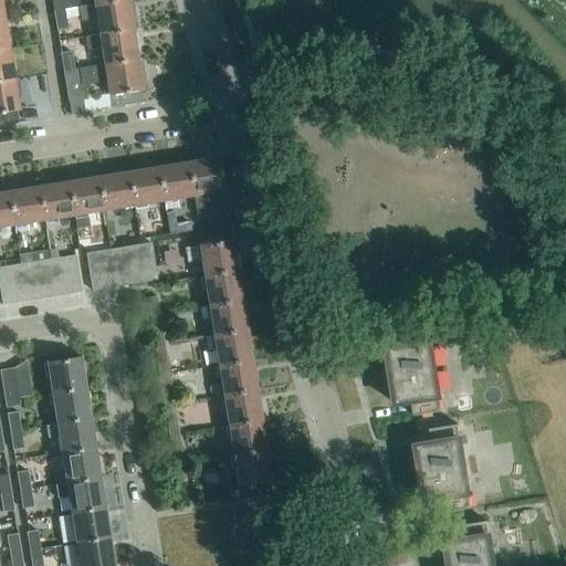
[(64,9),(63,0),(51,0),(53,11),(64,9)]
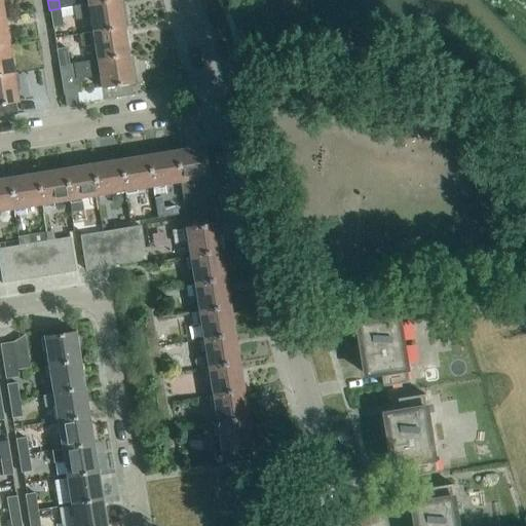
[(124,27),(119,0),(112,0),(87,4),(73,6),(75,20),(89,17),(91,32),(124,27)]
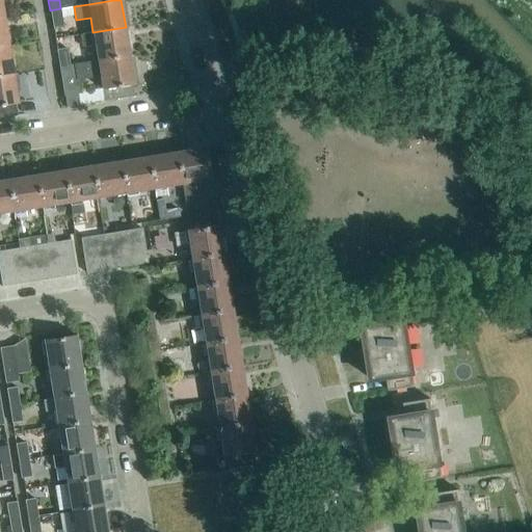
[(63,26),(60,8),(50,10),(53,28),(63,26)]
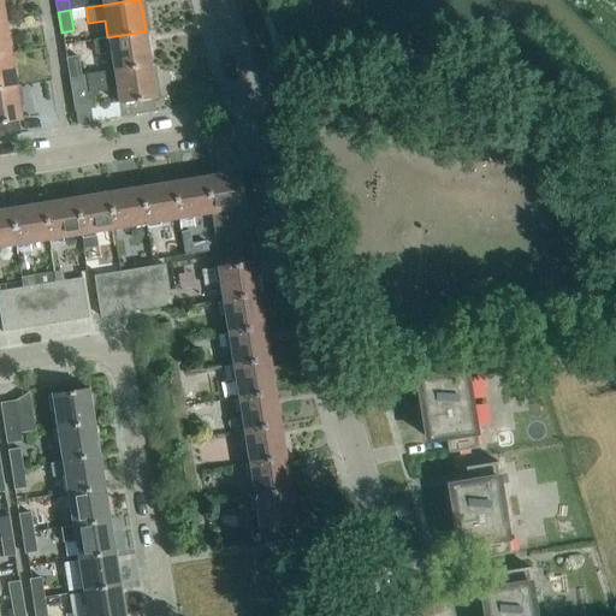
[(0,54),(11,53),(6,21),(0,21),(0,54)]
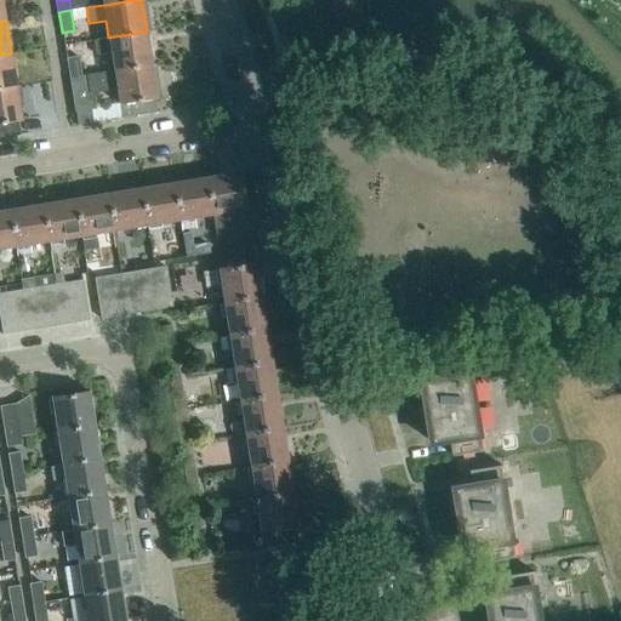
[(152,64),(147,32),(108,38),(93,40),(96,55),(110,52),(114,69),(114,70),(152,64)]
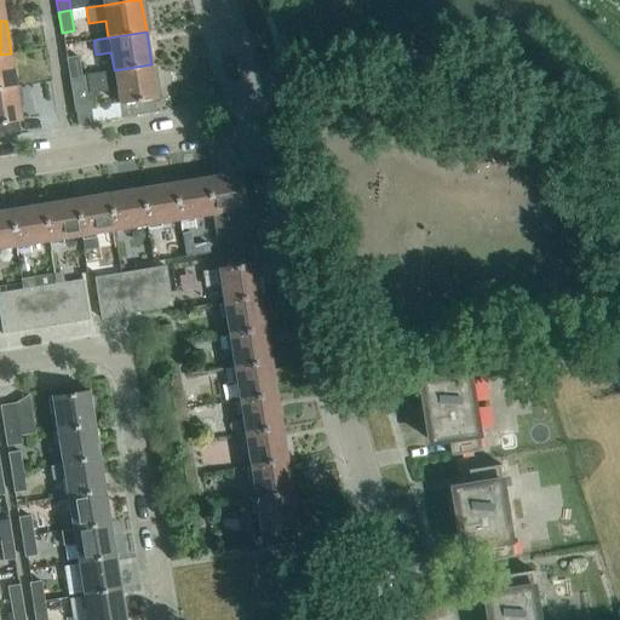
[(0,89),(16,86),(11,53),(0,55),(0,89)]
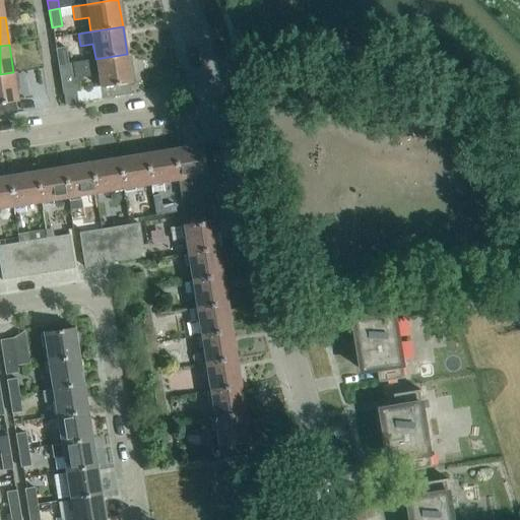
[(68,63),(65,47),(55,49),(58,65),(68,63)]
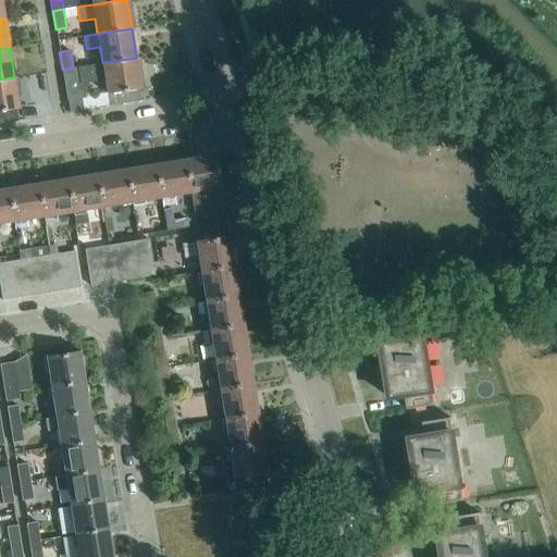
[(77,67),(73,67),(62,70),(67,100),(82,98),(83,97),(81,84),(104,81),(107,94),(109,106),(139,100),(137,88),(141,88),(136,58),(102,63),(102,62),(77,66),(77,67)]
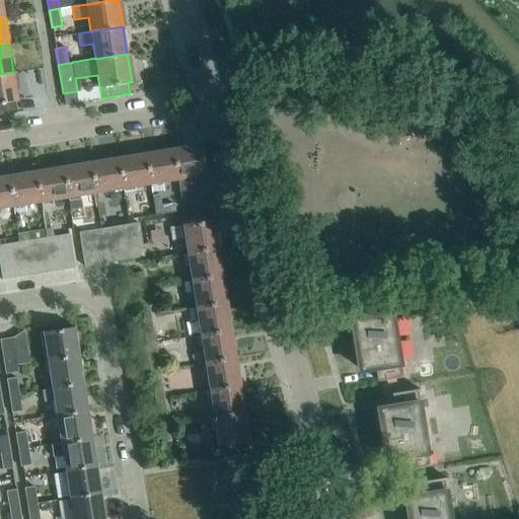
[(0,102),(18,100),(13,72),(0,74),(0,102)]
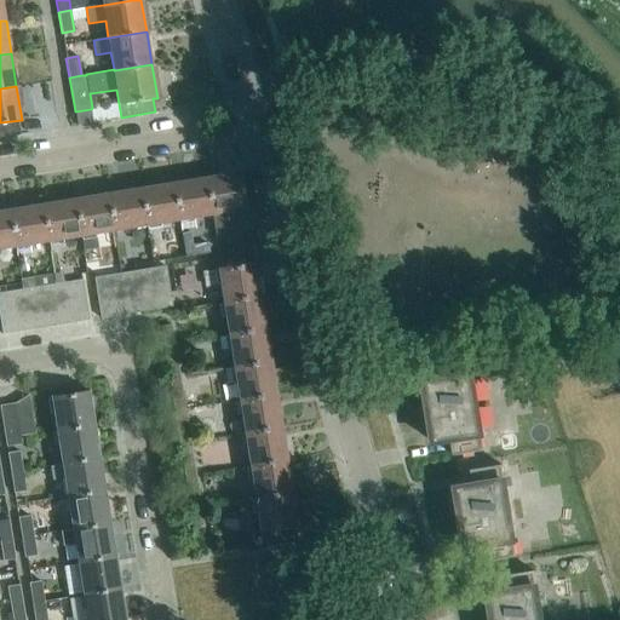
[(206,177),(212,214),(214,234),(229,231),(227,212),(245,208),(240,172),(206,177)]
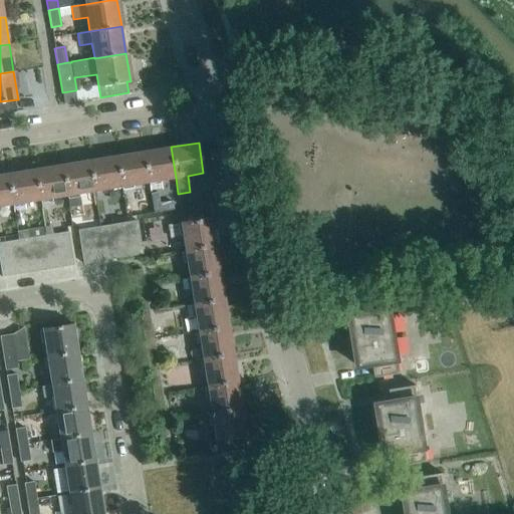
[(176,178),(171,148),(144,152),(149,182),(176,178)]
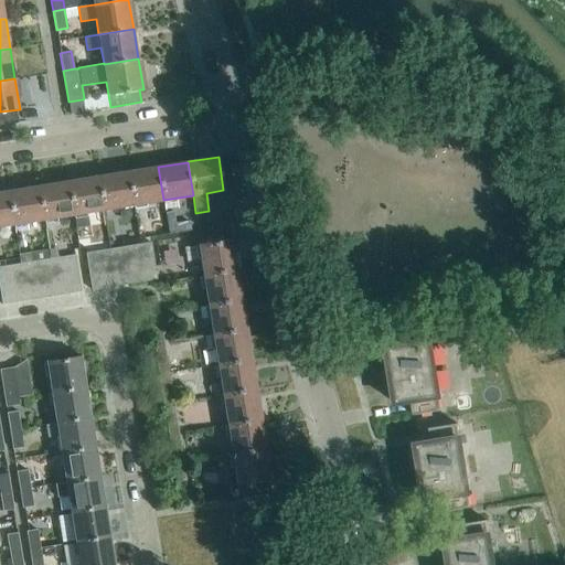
[(163,200),(158,167),(128,171),(134,204),(163,200)]
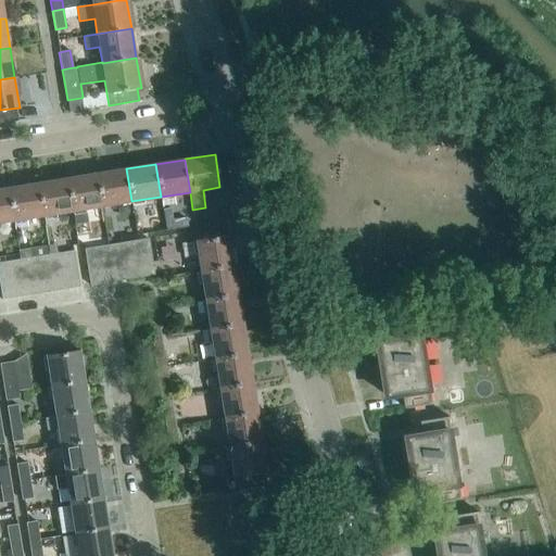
[(131,201),(126,168),(97,174),(102,206),(131,201)]
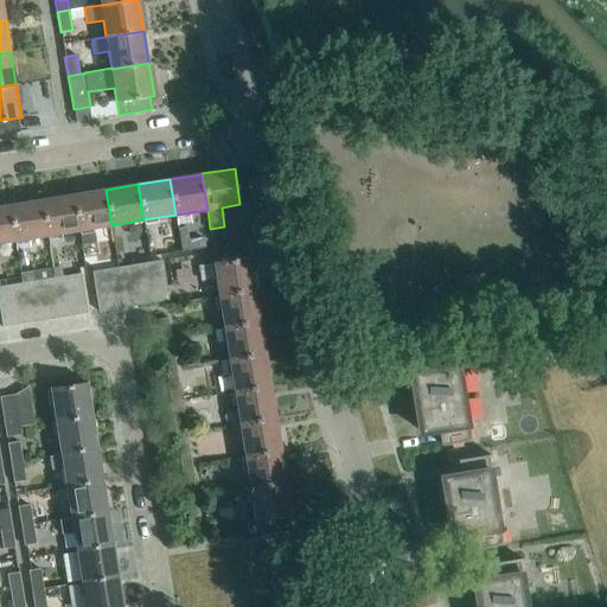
[(112,225),(106,190),(74,195),(80,230),(112,225)]
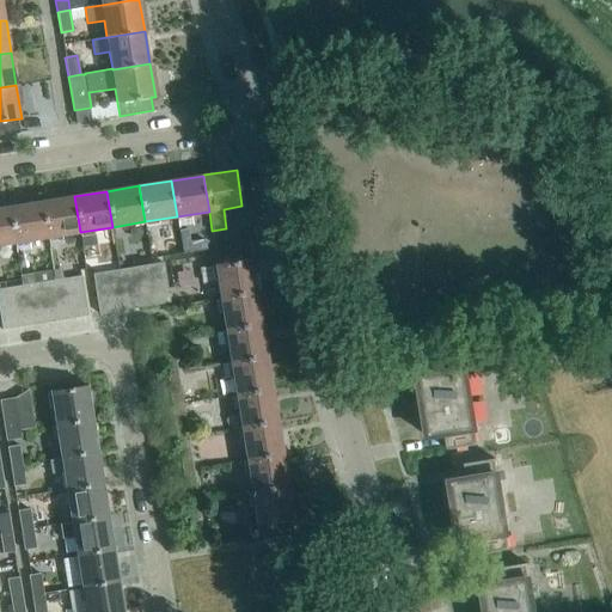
[(80,232),(74,196),(42,202),(48,238),(80,232)]
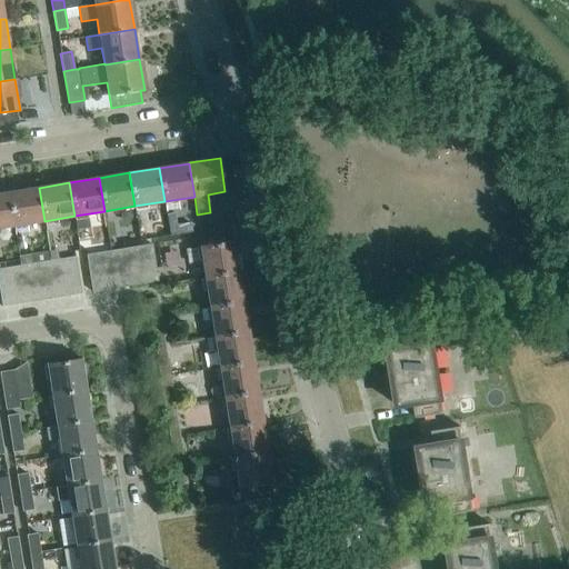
[(45,221),(39,188),(9,192),(13,226),(45,221)]
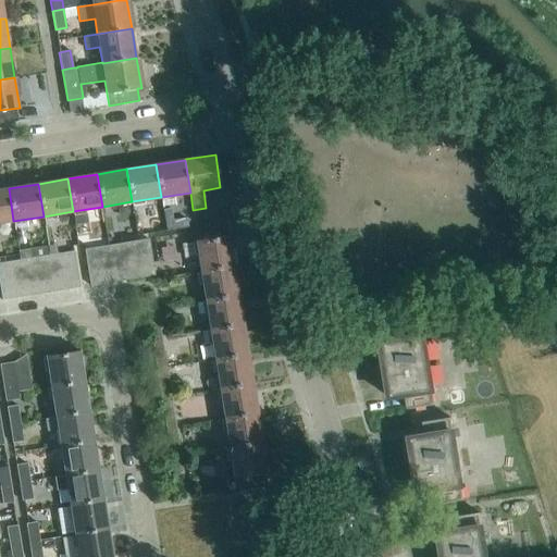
[(0,223),(13,221),(9,188),(0,189),(0,223)]
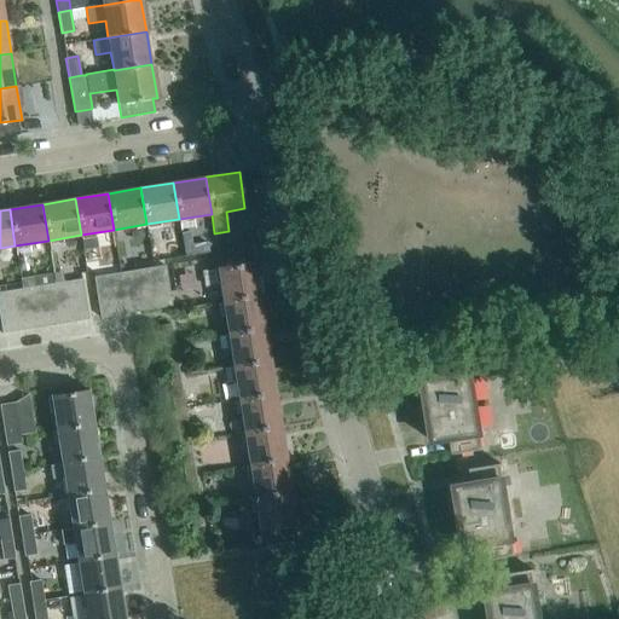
[(244,246),(267,242),(262,226),(242,230),(244,246)]
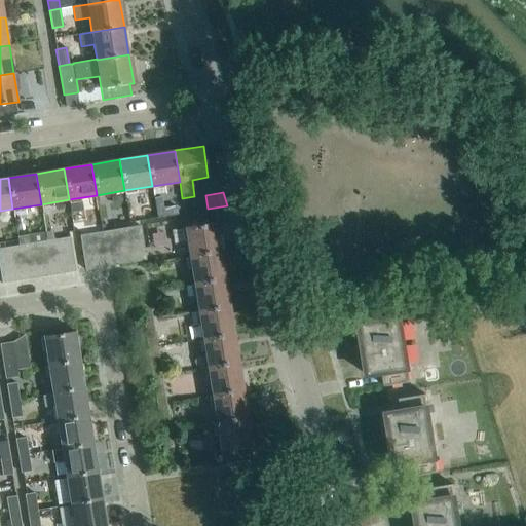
[(167,202),(170,211),(181,209),(180,200),(167,202)]
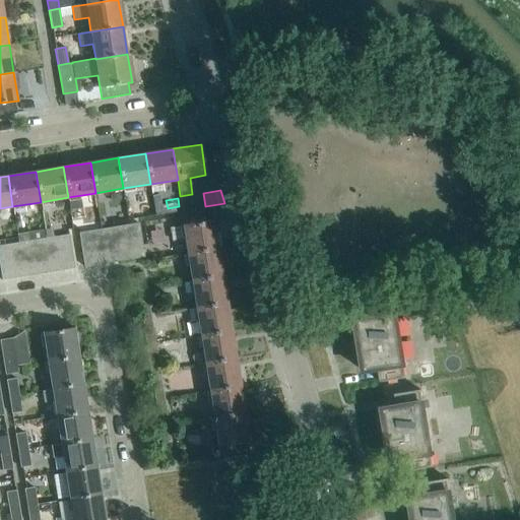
[(213,220),(183,225),(187,253),(217,248),(213,220)]
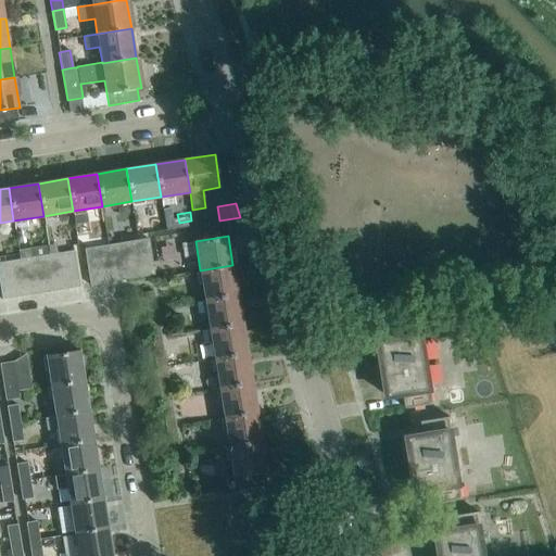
[(151,252),(149,239),(133,241),(135,254),(151,252)]
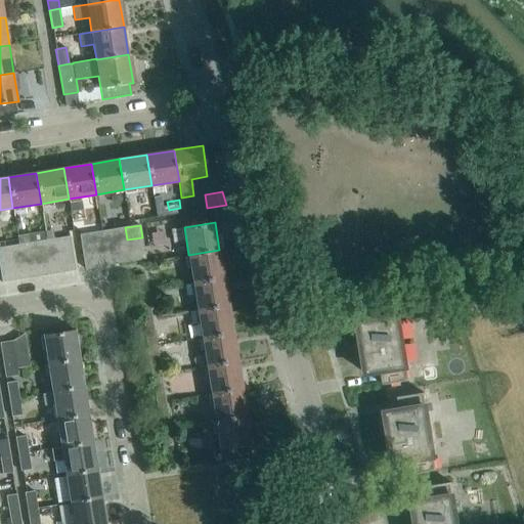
[(127,239),(125,227),(110,229),(112,243),(118,242),(127,239)]
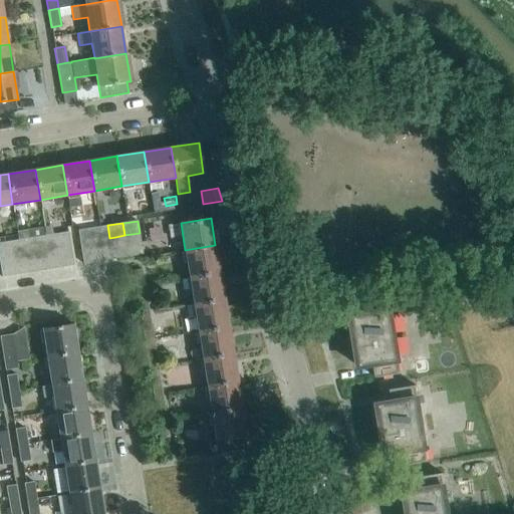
[(51,225),(44,226),(45,235),(53,234),(51,225)]
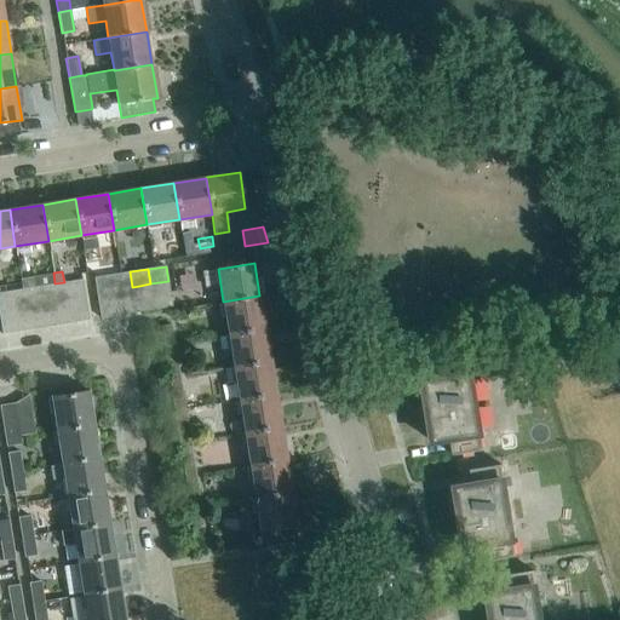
[(132,287),(130,271),(112,275),(114,290),(128,287),(132,287)]
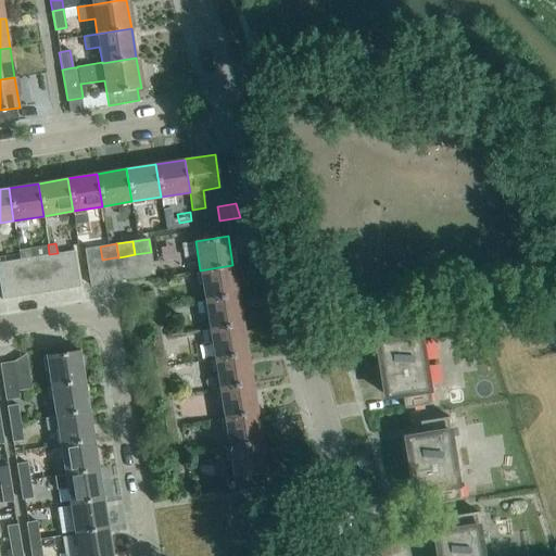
[(19,249),(20,258),(22,258),(32,257),(30,247),(19,249)]
